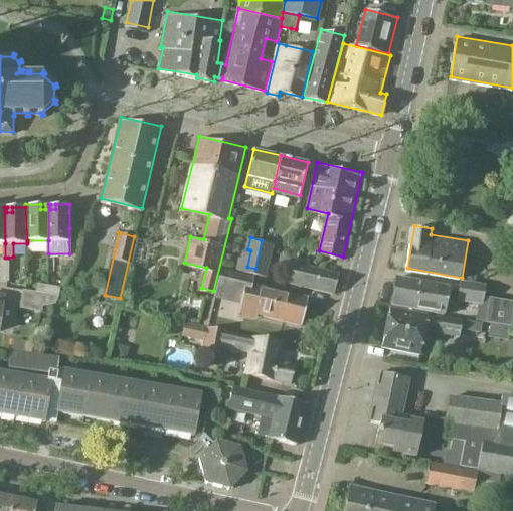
[(268,272),(271,256),(274,243),(262,240),(255,269),(268,272)]
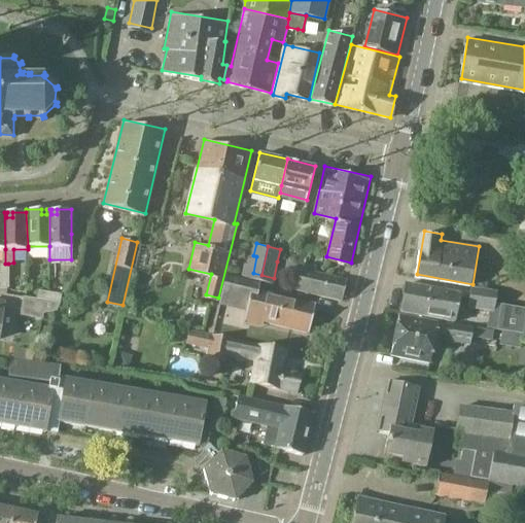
[(0,263),(0,268),(0,274),(9,274),(8,264),(5,264),(0,263)]
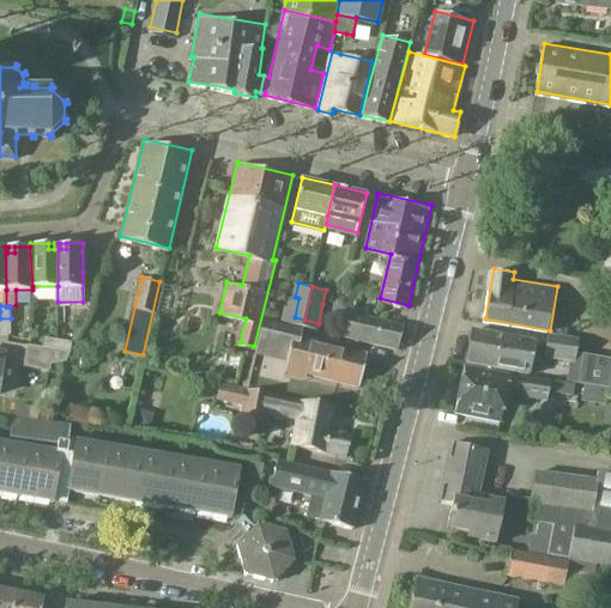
[(351,309),(345,333),(399,346),(404,322),(351,309)]
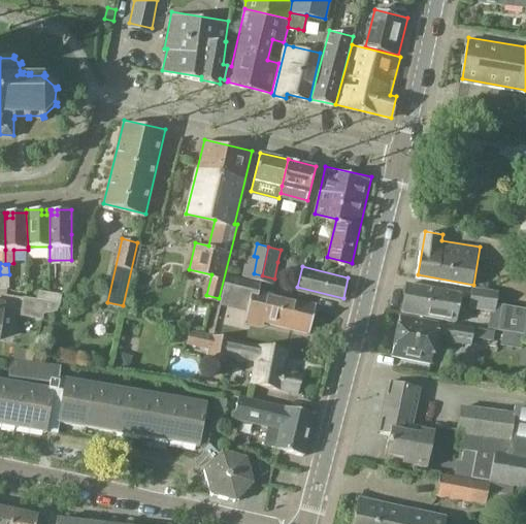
[(9,286),(9,274),(0,274),(0,286),(9,286)]
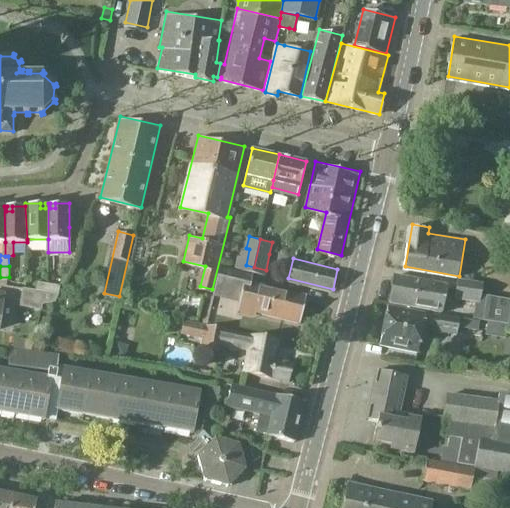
[(213,293),(240,300),(238,306),(300,320),(307,293),(218,272),(213,293)]
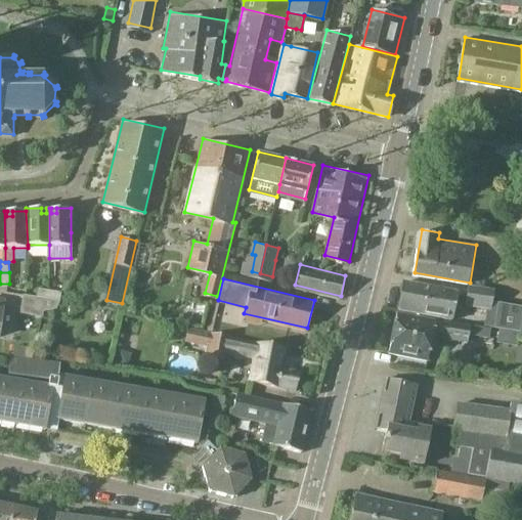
[(458,290),(404,279),(399,307),(451,318),(458,290)]
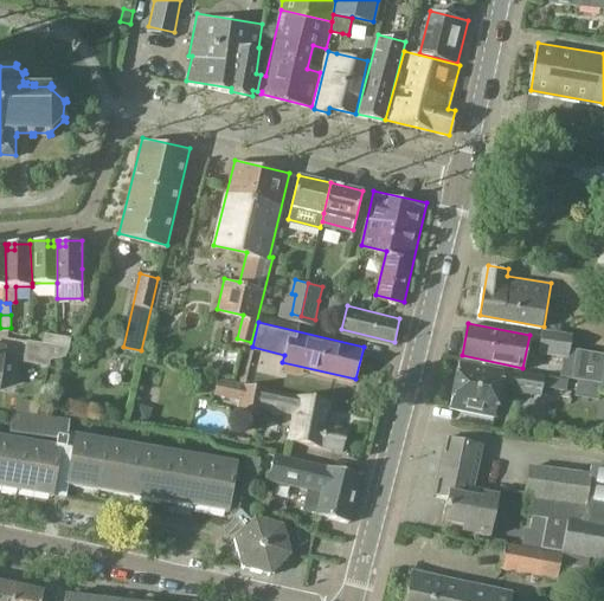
[(538,351),(564,355),(569,356),(570,347),(572,333),(543,328),(538,351)]
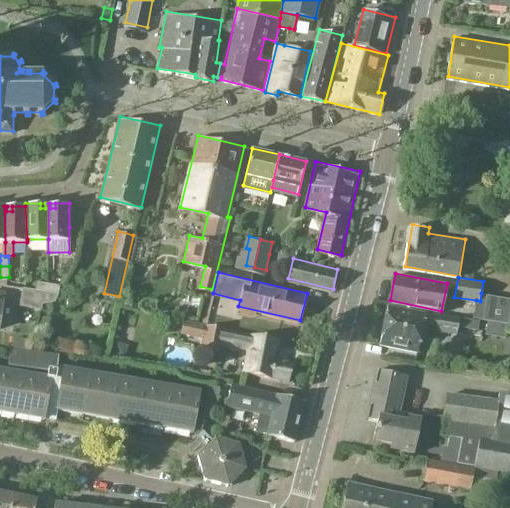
[(36,288),(47,290),(48,281),(38,280),(36,288)]
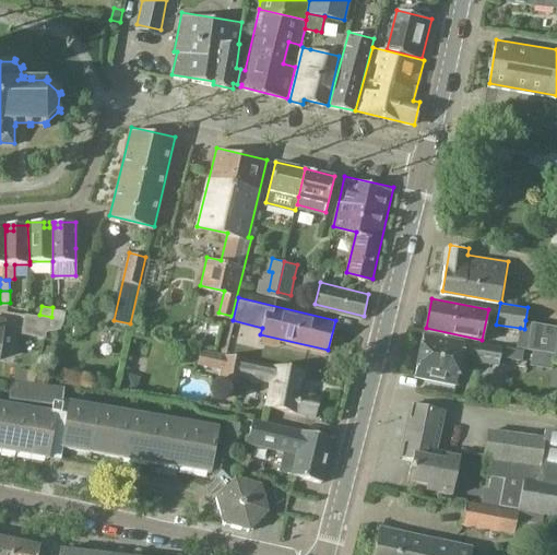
[(52,307),(51,317),(64,319),(66,309),(52,307)]
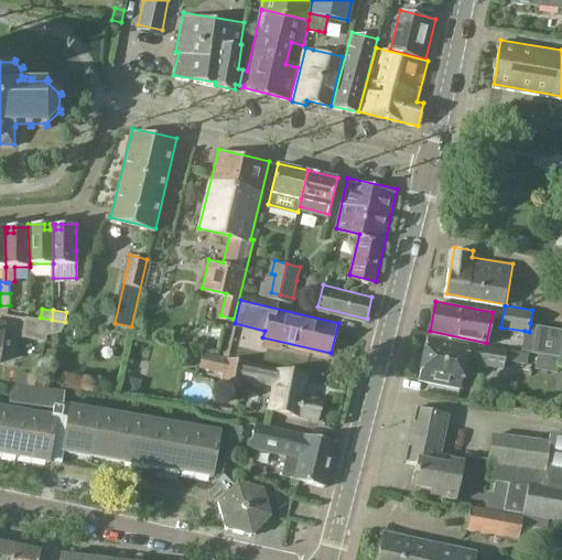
[(52,320),(40,318),(25,315),(22,335),(45,340),(46,334),(62,331),(65,322),(52,320)]
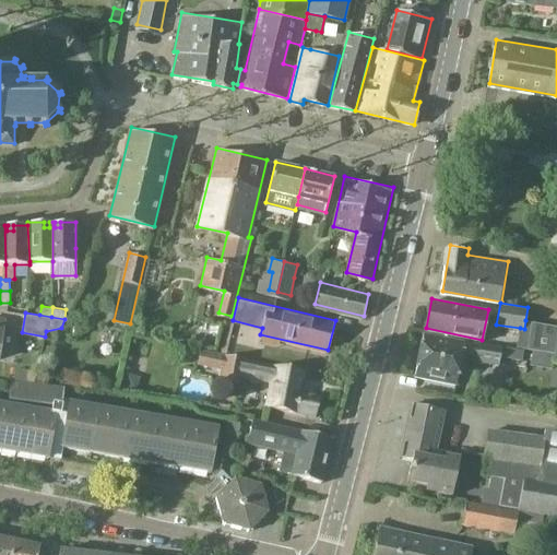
[(520,328),(516,347),(524,349),(525,347),(528,349),(532,321),(525,320),(524,329),(520,328)]
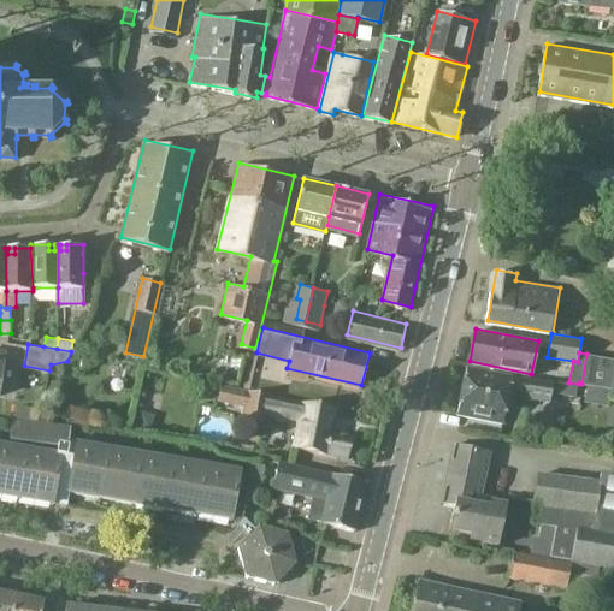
[(613,359),(586,354),(582,384),(612,389),(610,395),(613,395),(613,359)]
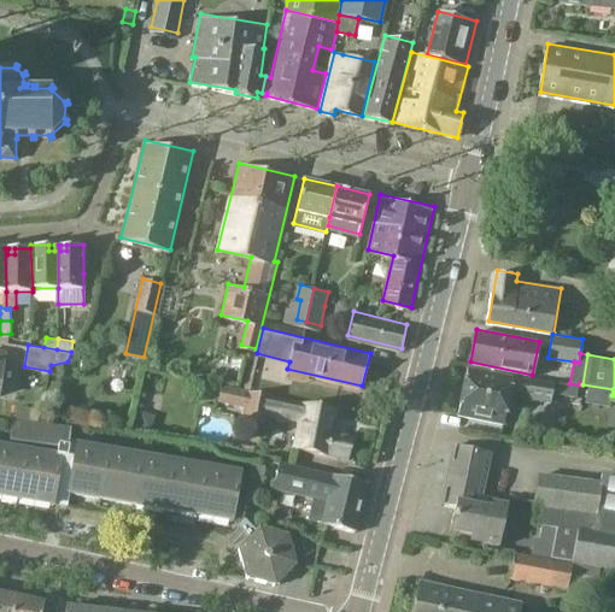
[(580,384),(579,384),(569,383),(515,374),(514,375),(468,366),(458,412),(504,422),(510,395),(551,401),(552,393),(578,396),(580,384)]
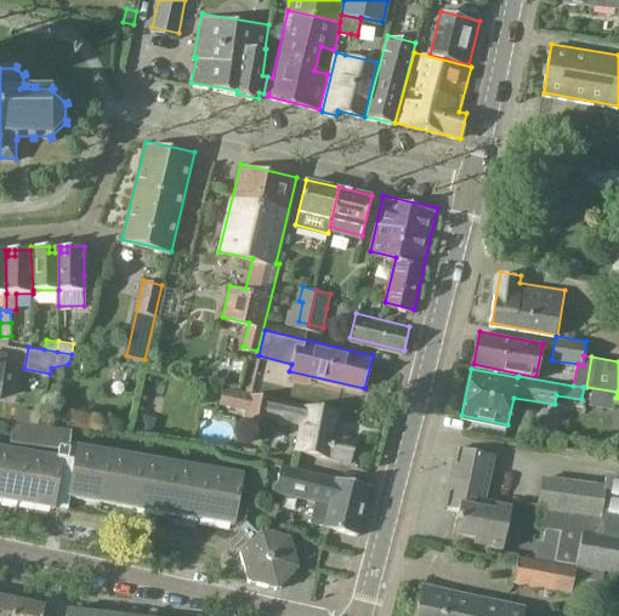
[(306,403),(306,401),(225,386),(221,401),(248,408),(246,417),(266,421),(267,417),(302,423),(297,448),(352,458),(356,437),(335,433),(339,409),(306,403)]
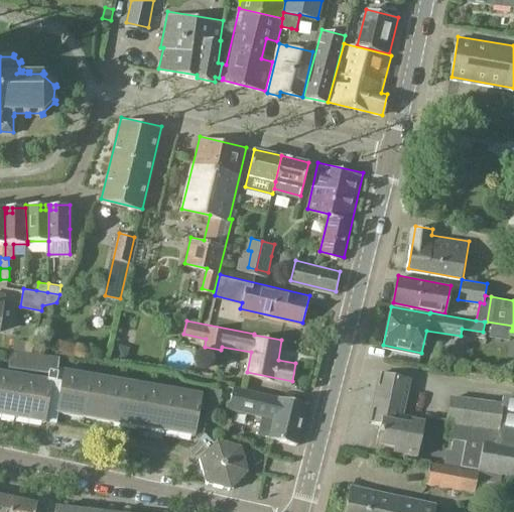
[(0,413),(17,416),(44,421),(44,420),(44,416),(46,417),(56,418),(57,419),(57,417),(58,410),(86,415),(113,419),(140,424),(166,429),(194,434),(195,429),(201,395),(173,390),(146,386),(119,381),(92,376),(63,372),(63,373),(57,372),(59,355),(33,352),(13,349),(11,349),(9,367),(48,373),(47,379),(51,379),(50,381),(47,381),(23,377),(0,372),(0,413)]
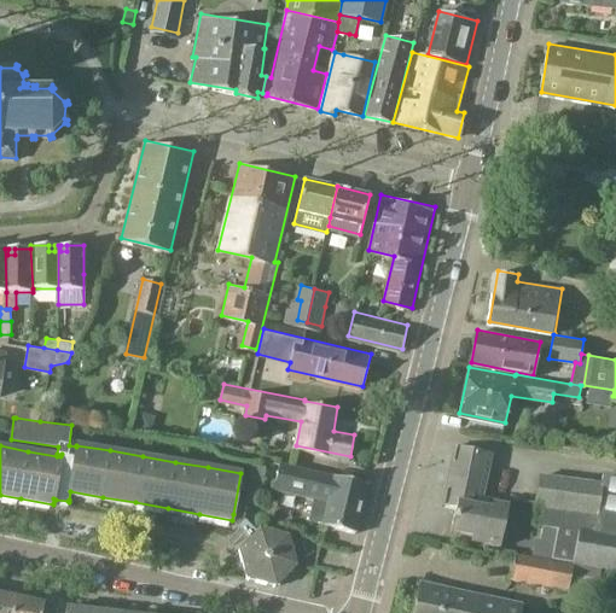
[(443,501),(457,505),(453,531),(474,535),(472,542),(500,547),(510,503),(482,497),(493,450),(455,442),(443,501)]
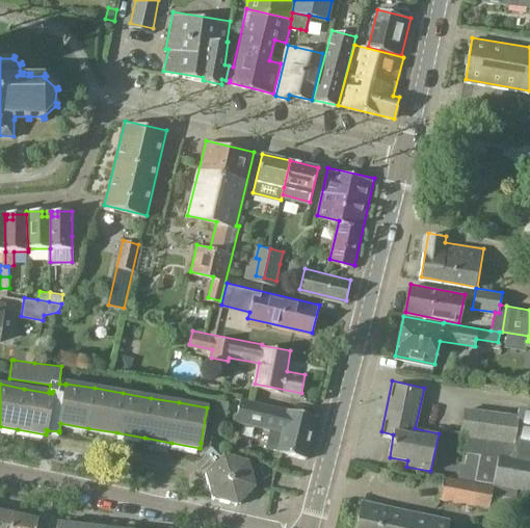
[(280,449),(308,455),(317,414),(287,407),(242,397),(237,420),(271,427),(267,445),(280,447),(280,449)]
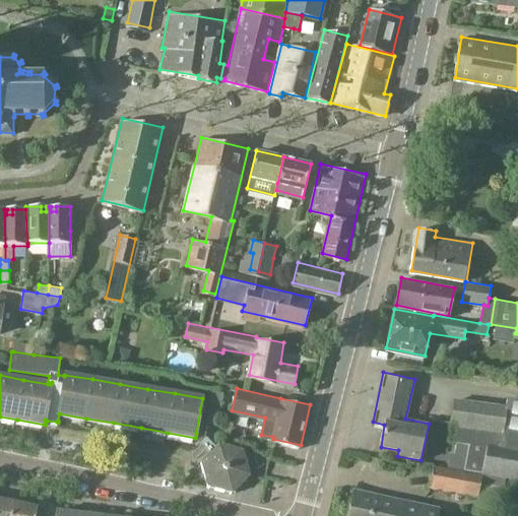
[(220,413),(223,392),(212,390),(208,411),(220,413)]
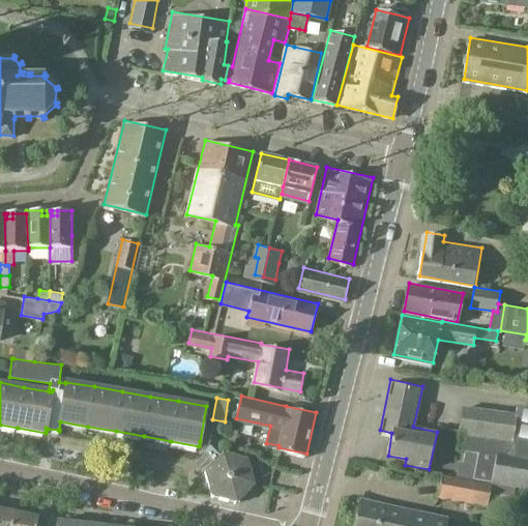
[(461,433),(459,448),(466,449),(464,461),(476,463),(476,464),(473,477),(492,481),(517,486),(527,488),(527,404),(519,402),(517,414),(464,406),(460,433),(461,433)]
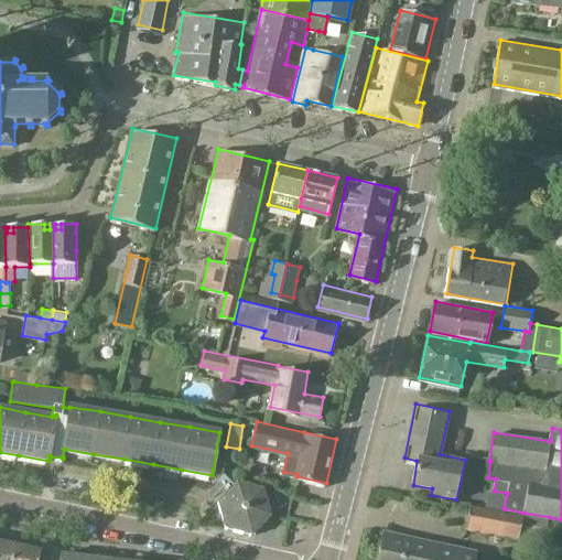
[(226,523),(252,528),(271,509),(265,483),(238,476),(218,496),(226,523)]
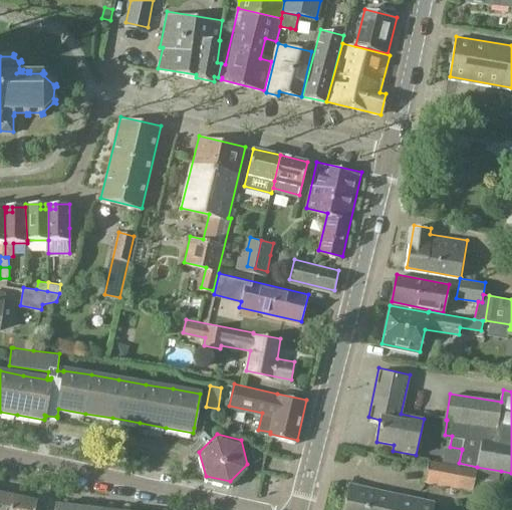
[(432,459),(428,479),(473,488),(474,488),(471,500),(495,504),(501,471),(477,467),(477,468),(459,465),(443,462),(432,459)]
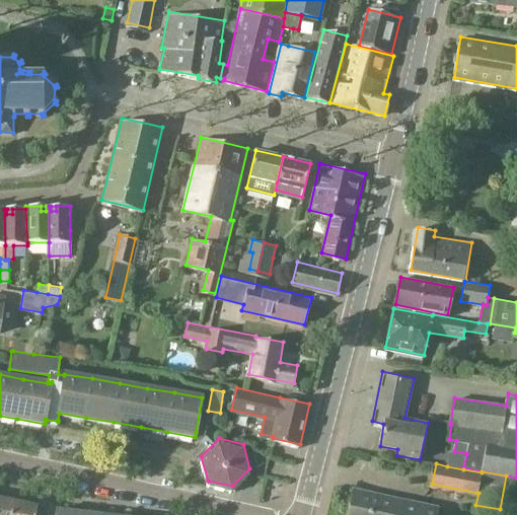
[(439,514),(441,506),(355,487),(348,514),(439,514)]
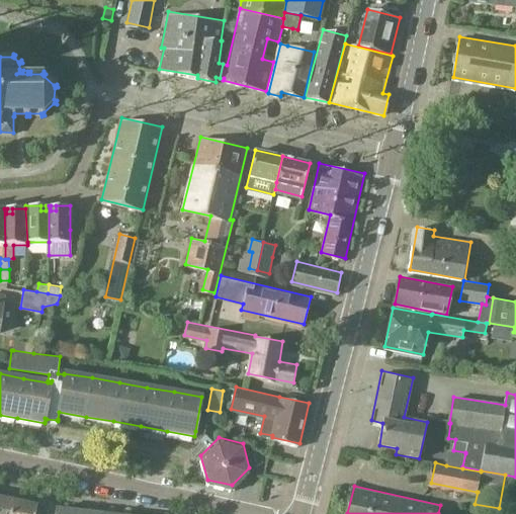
[(0,513),(12,513),(15,498),(0,495),(0,513)]
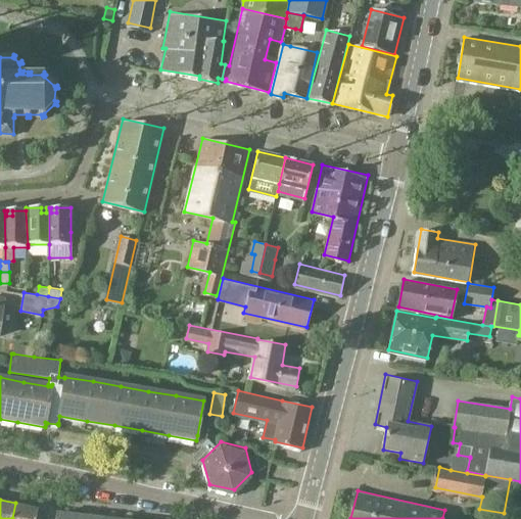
[(36,518),(39,508),(15,503),(12,518),(36,518)]
